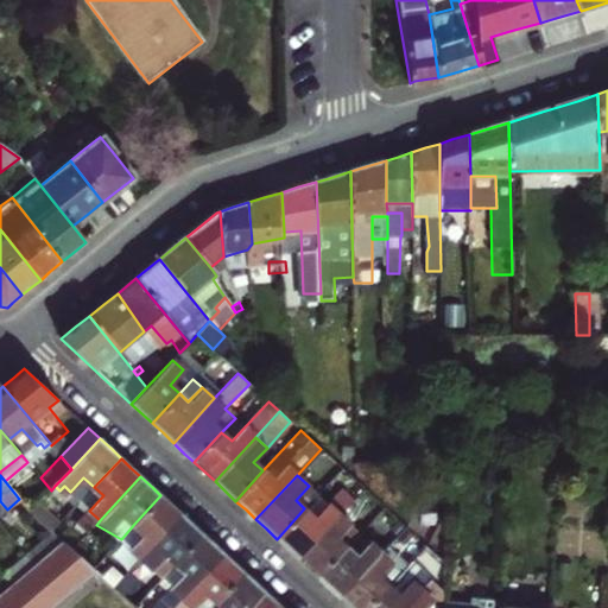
[(30,513),(39,502),(51,491),(40,477),(19,500),(30,513)]
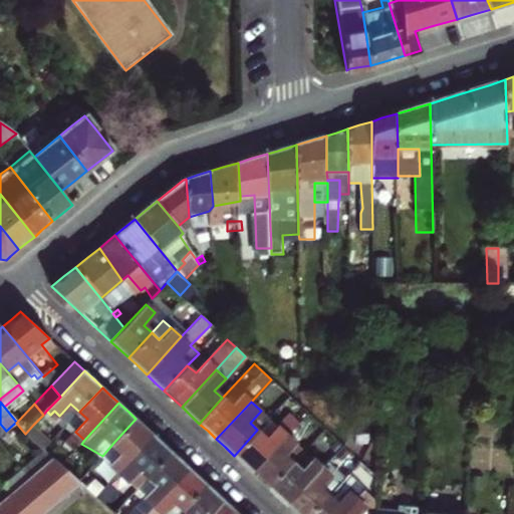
[(136,419),(113,443),(121,451),(110,463),(120,472),(155,436),(145,428),(136,419)]
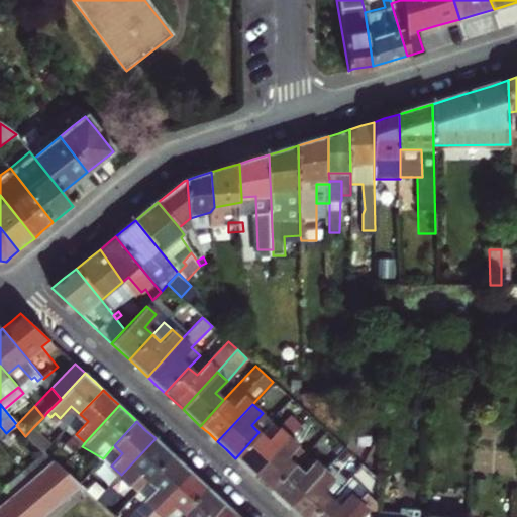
[(52,444),(33,427),(25,436),(44,452),(52,444)]
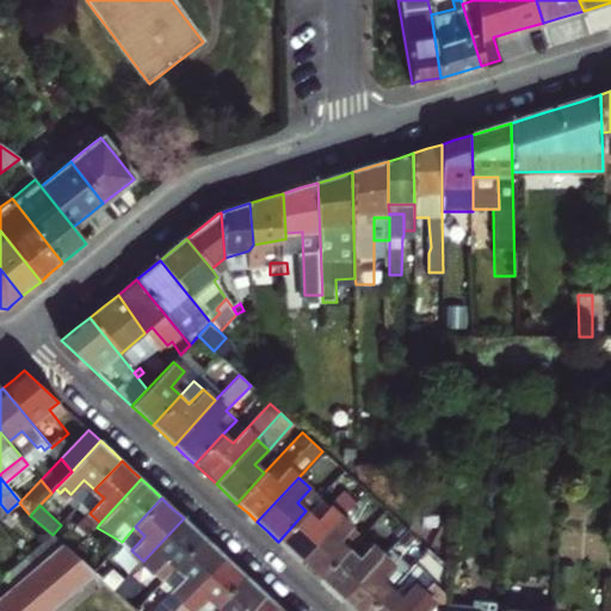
[(315,519),(306,511),(278,542),(287,549),(298,560),(339,516),(328,505),(315,519)]
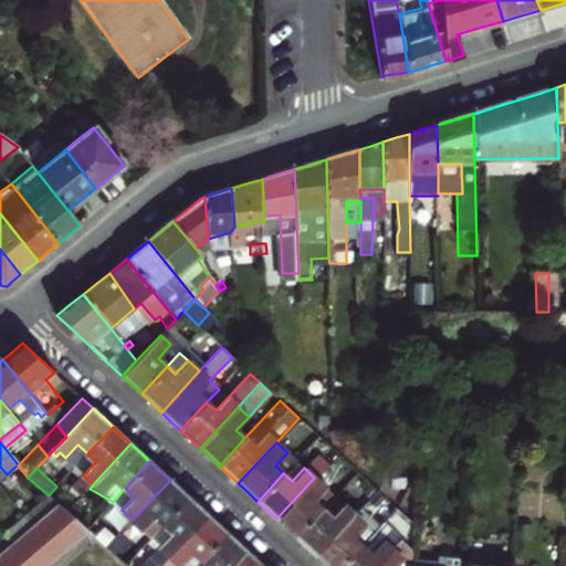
[(356,472),(349,479),(369,498),(369,496),(376,490),(356,472)]
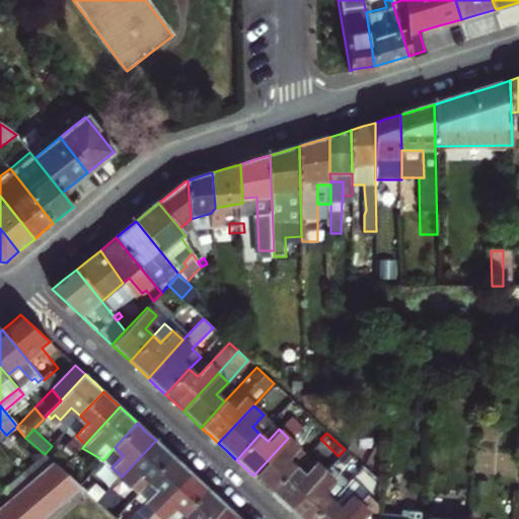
[(299,448),(288,438),(253,475),(263,485),(272,493),(295,466),(288,459),(299,448)]
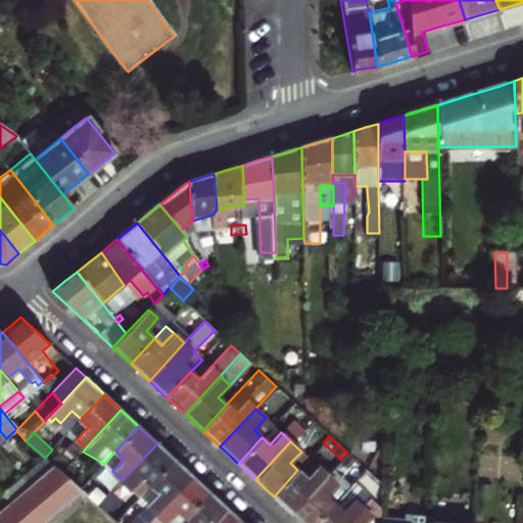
[(151,484),(174,460),(165,452),(157,443),(123,480),(131,489),(143,477),(151,484)]
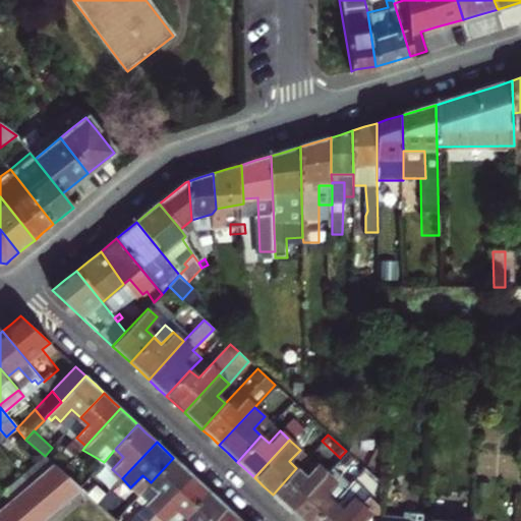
[(353,458),(346,451),(340,457),(348,465),(353,458)]
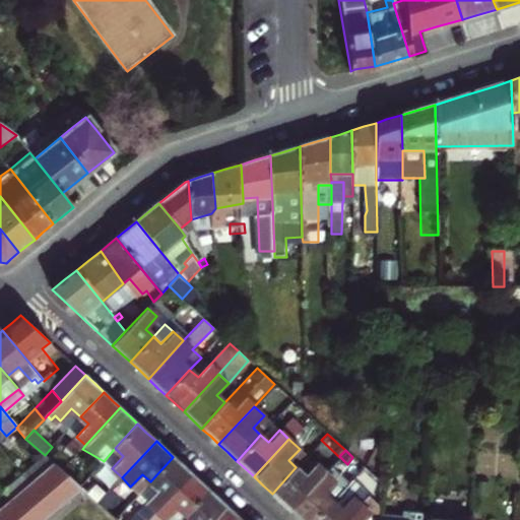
[(182,465),(173,457),(150,481),(158,490),(147,502),(156,511),(191,473),(182,465)]
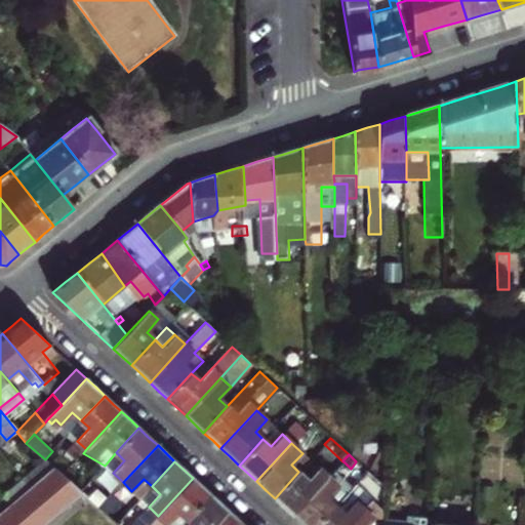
[(88,483),(70,467),(62,475),(79,491),(88,483)]
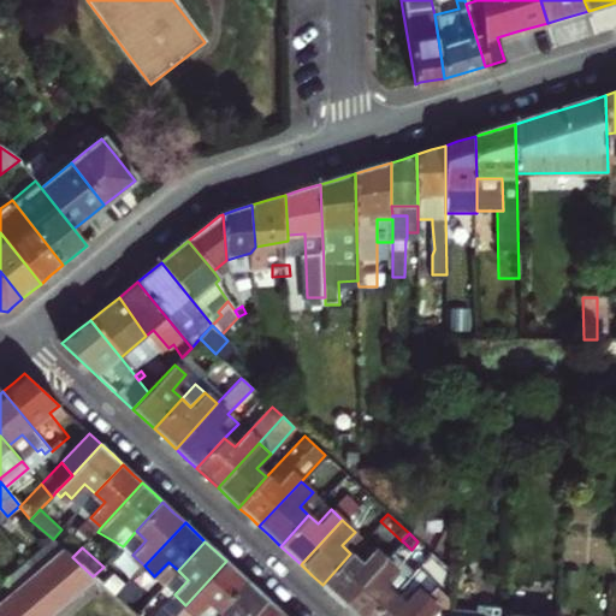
[(360,562),(350,554),(323,585),(335,594),(344,604),(385,560),(373,548),(360,562)]
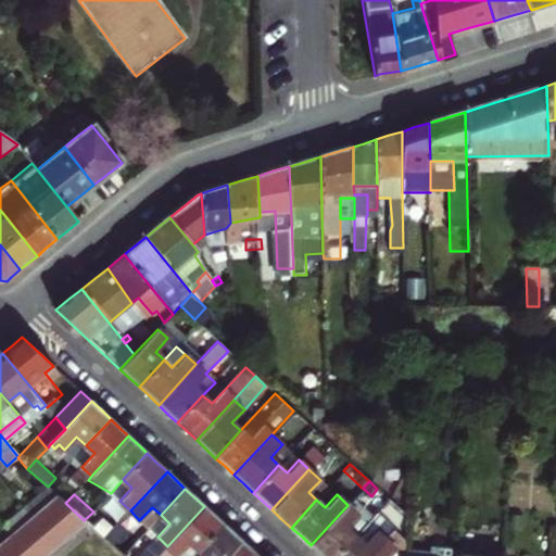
[(0,545),(0,555),(46,555),(87,522),(84,520),(58,496),(34,517),(12,535),(0,545)]
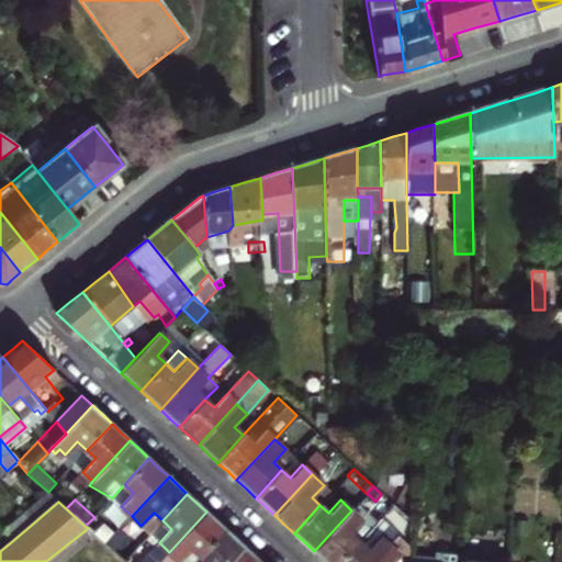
[(358,504),(351,510),(314,551),(324,561),(325,561),(339,561),(369,529),(377,523),(358,504)]
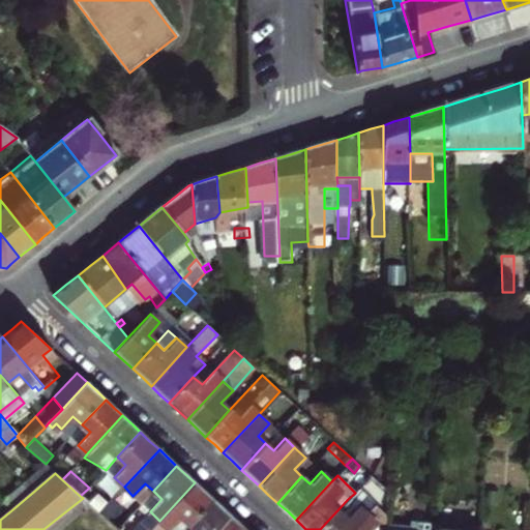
[(370,476),(362,483),(380,501),(388,508),(388,493),(370,476)]
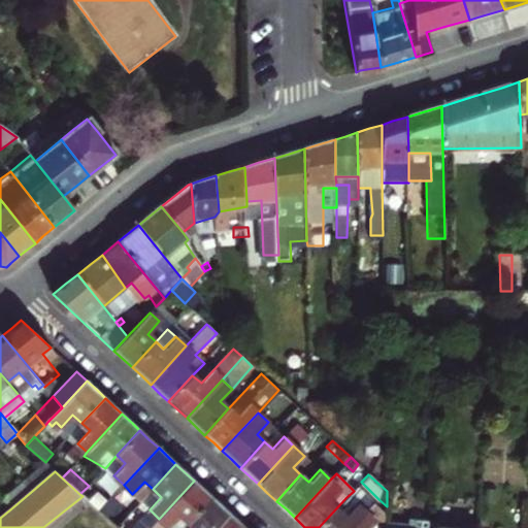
[(194,481),(159,519),(169,527),(184,527),(212,497),(203,490),(194,481)]
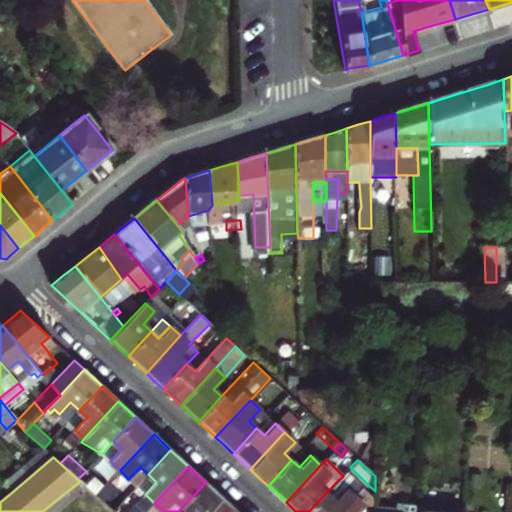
[(137,486),(148,474),(140,467),(128,479),(137,486)]
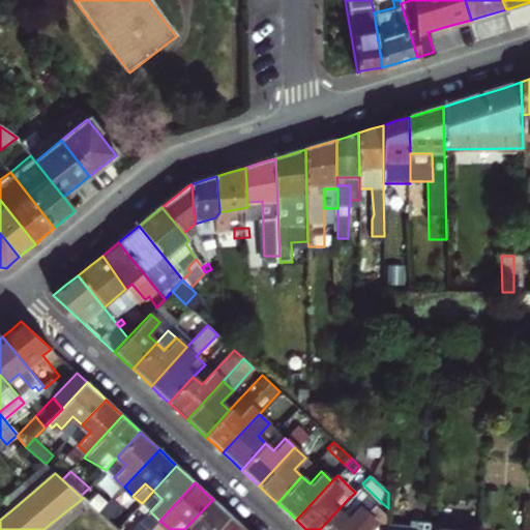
[(4,500),(11,510),(32,493),(24,484),(4,500)]
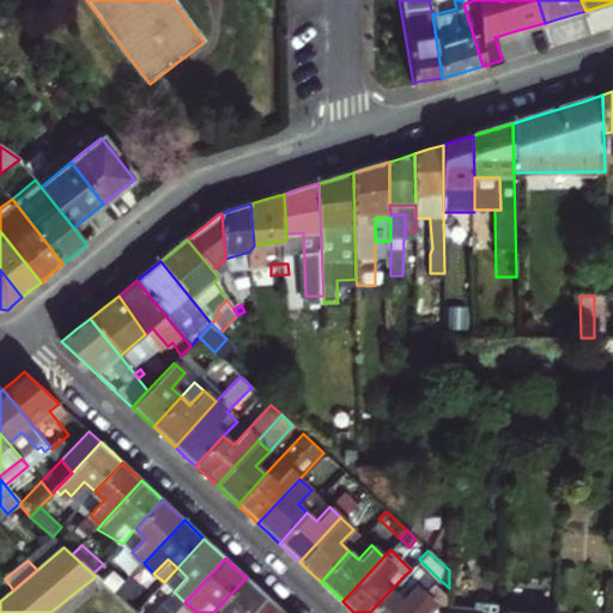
[(125,583),(103,563),(103,564),(92,574),(96,576),(115,594),(125,583)]
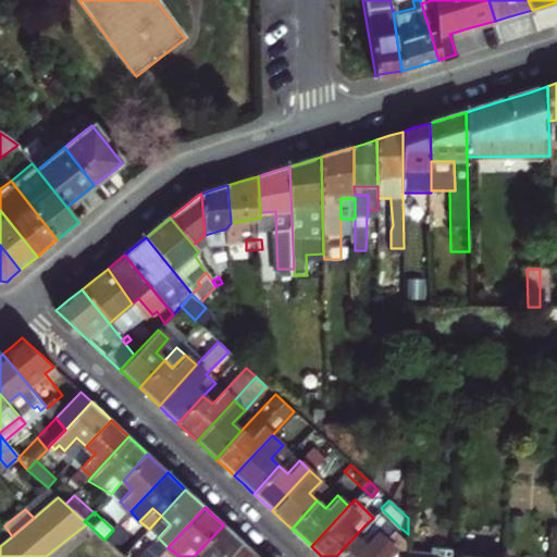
[(170,524),(161,516),(149,529),(158,537),(170,524)]
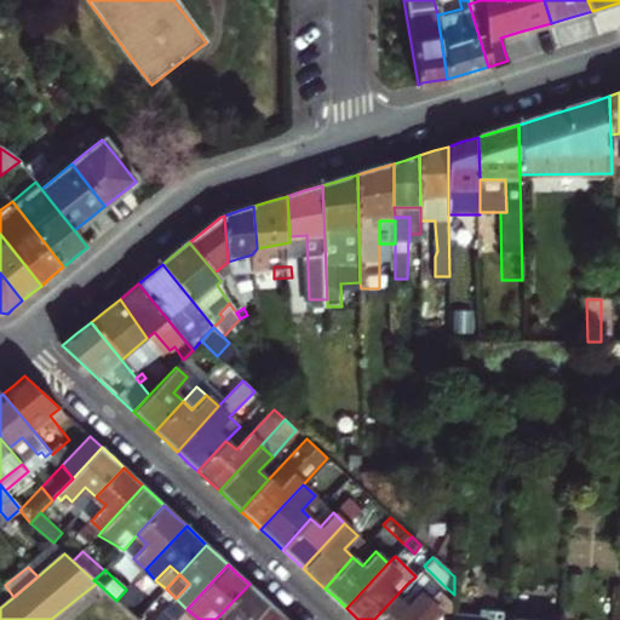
[(254,619),(270,604),(260,595),(250,584),(216,619),(254,619)]
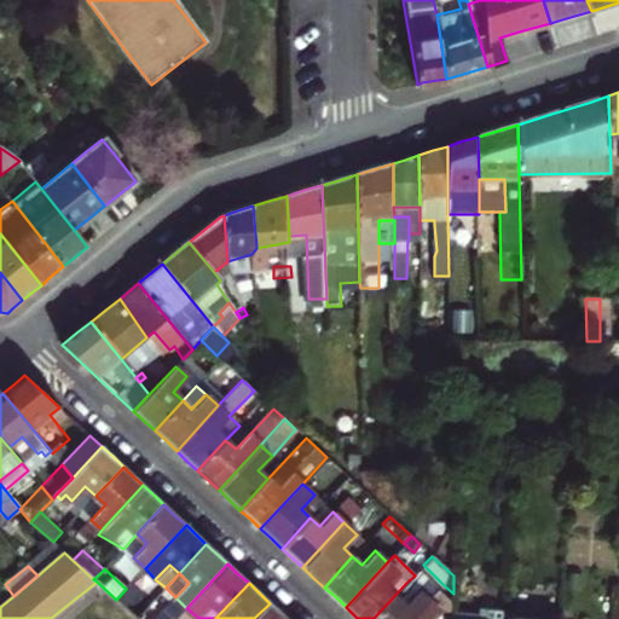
[(406,583),(374,618),(412,618),(428,602),(406,583)]
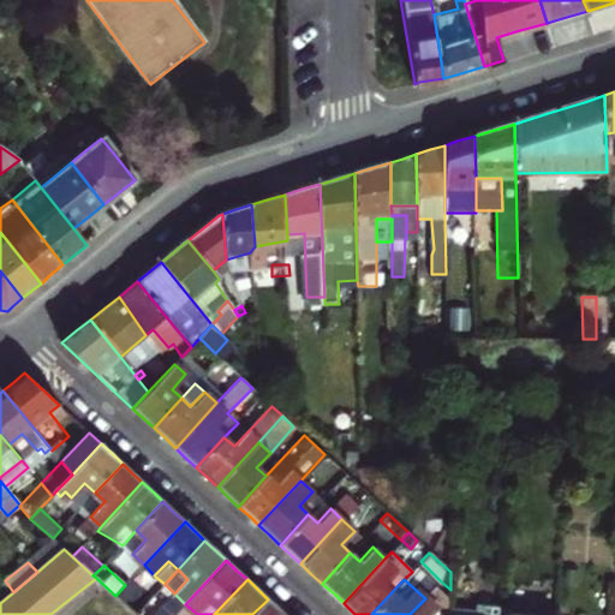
[(148,603),(126,584),(125,585),(115,596),(137,614),(148,603)]
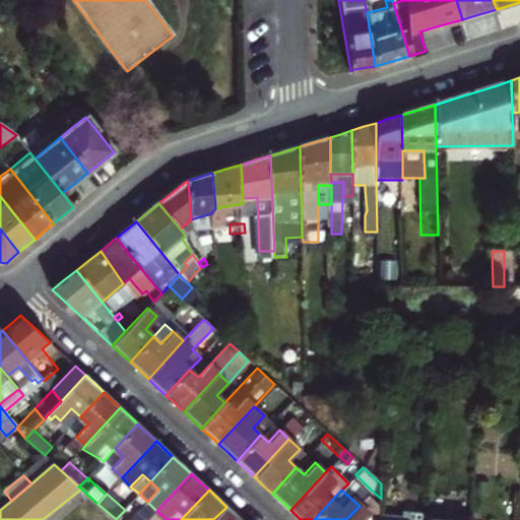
[(156,511),(147,502),(139,511),(149,519),(156,511)]
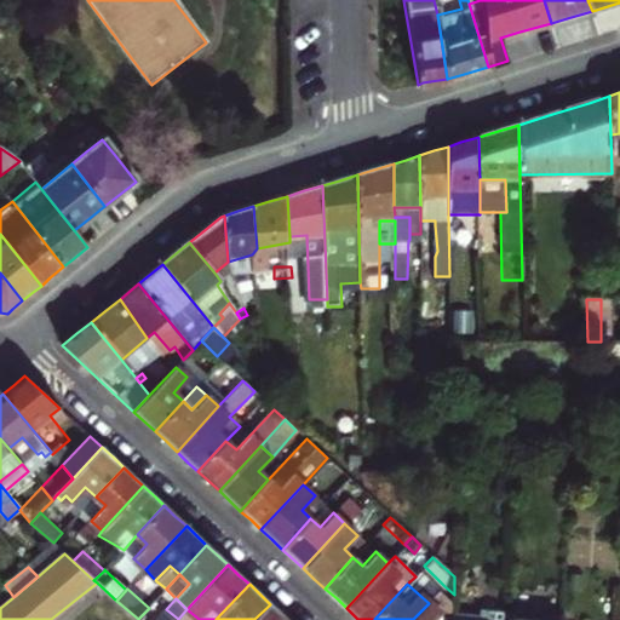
[(446,619),(429,603),(413,619),(446,619)]
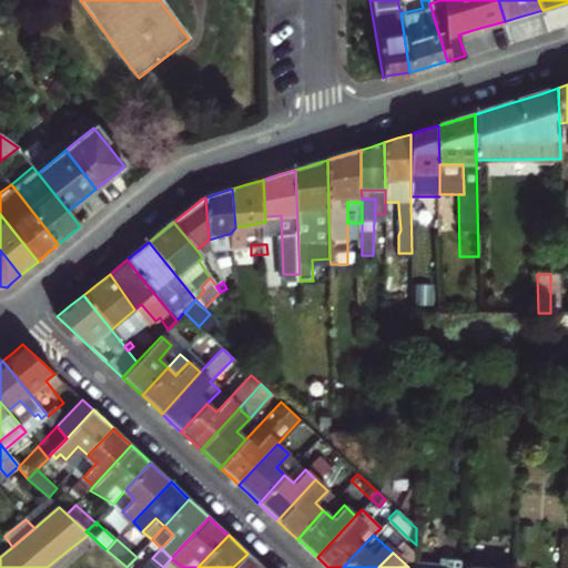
[(247,554),(233,567),(263,567),(259,564),(247,554)]
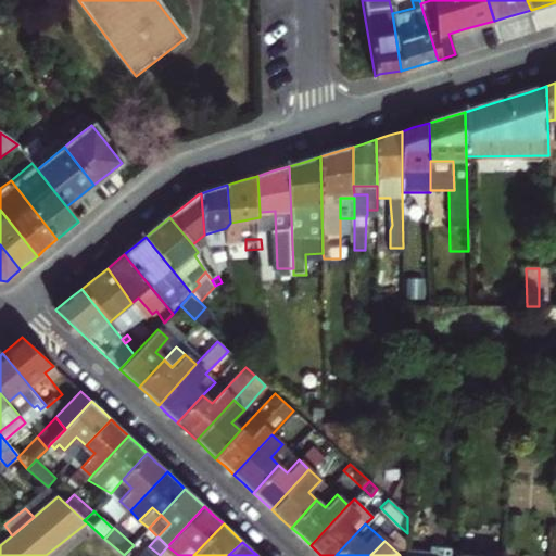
[(457,555),(458,545),(432,544),(432,548),(407,546),(407,555),(457,555)]
